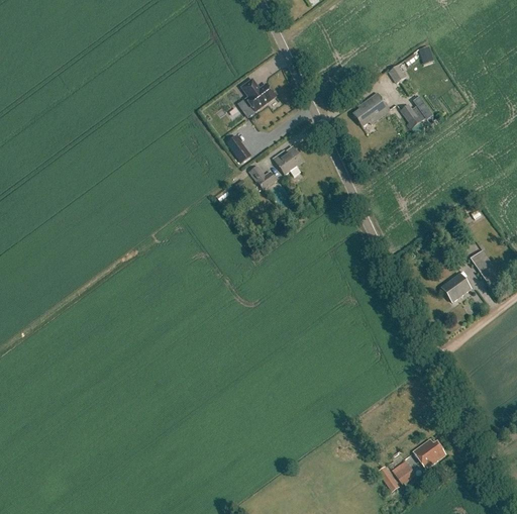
[(428,46),(419,49),(422,58),(431,55),(428,46)]
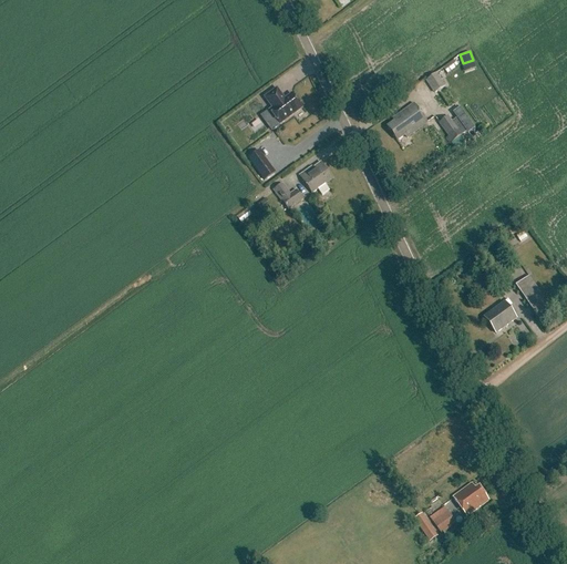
[(453,57),(443,64),(447,71),(457,63),(453,57)]
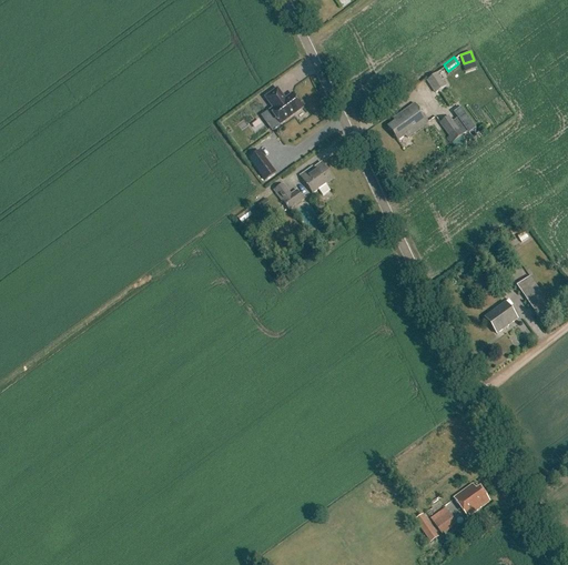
[(426,79),(435,91),(446,84),(437,71),(426,79)]
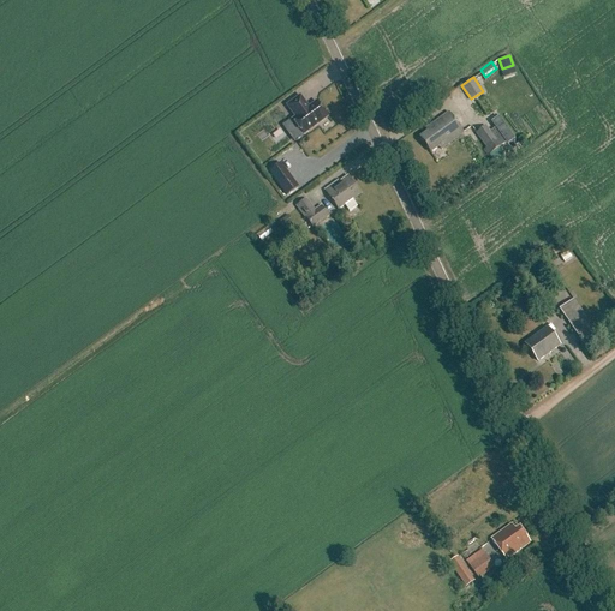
[(304,132),(328,114),(316,99),(309,105),(300,94),(287,103),(296,114),(292,117),(304,132)]
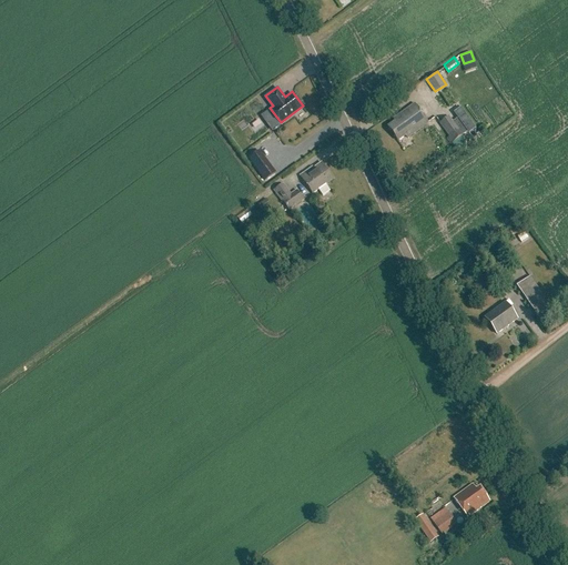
[(428,120),(415,102),(394,117),(395,119),(388,124),(398,139),(405,133),(407,135),(428,120)]
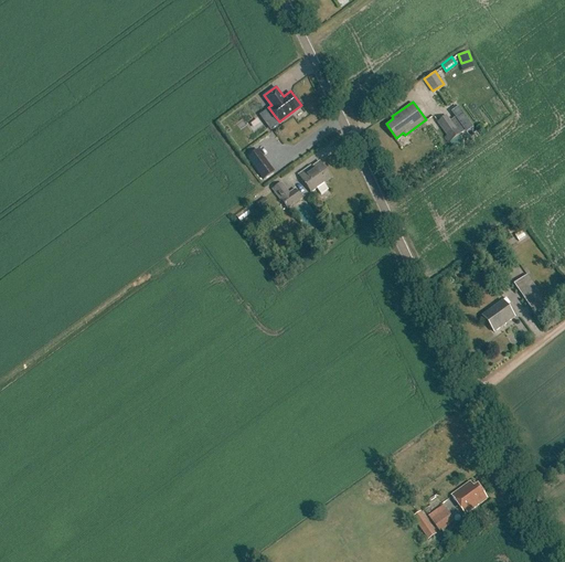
[(437,120),(451,139),(460,133),(447,114),(437,120)]
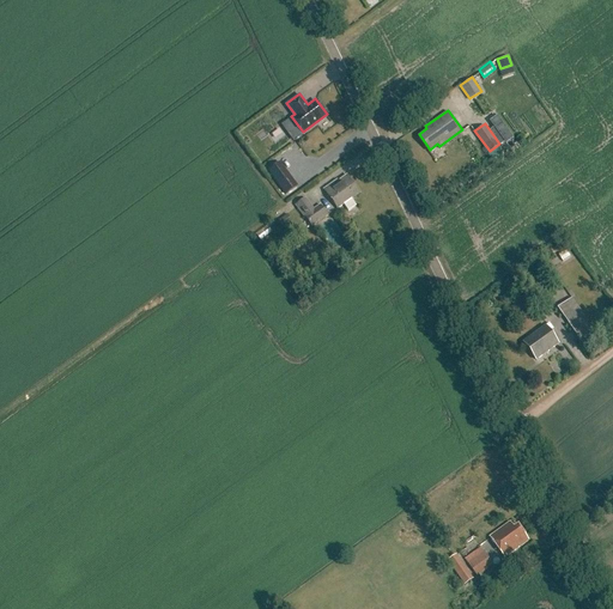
[(267,169),(274,178),(286,169),(280,159),(267,169)]
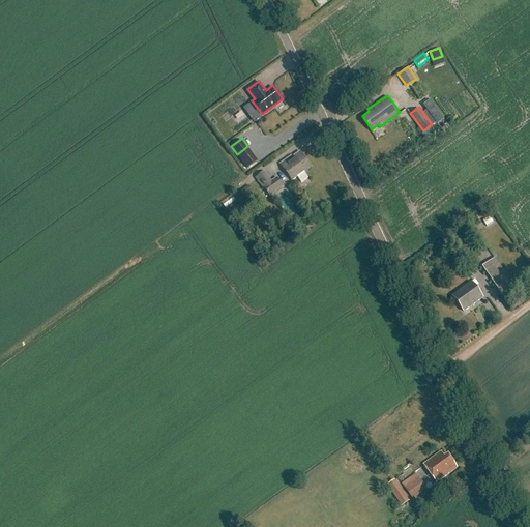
[(299,150),(294,154),(293,153),(281,162),(292,178),(298,174),(302,180),(307,175),(303,170),(311,165),(299,150)]
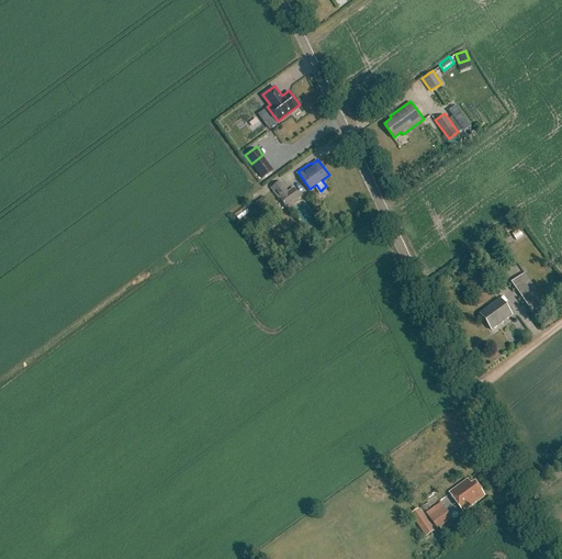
[(300,193),(293,185),(287,189),(279,179),(271,185),(284,204),(300,193)]
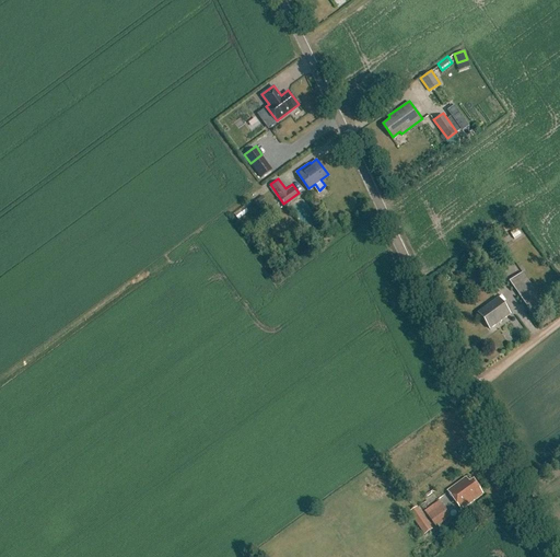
[(258,206),(267,199),(261,193),(253,199),(258,206)]
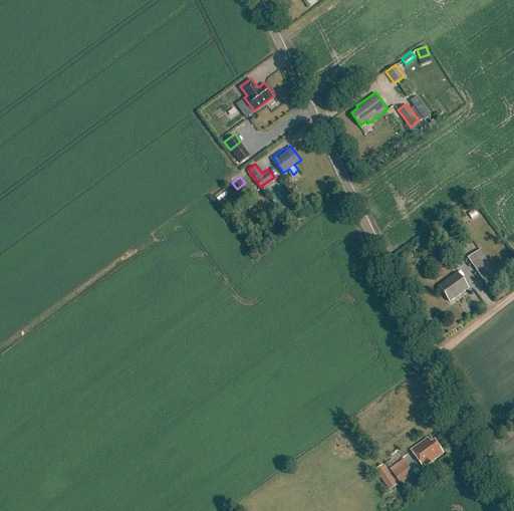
[(474,208),(468,212),(471,217),(477,213),(474,208)]
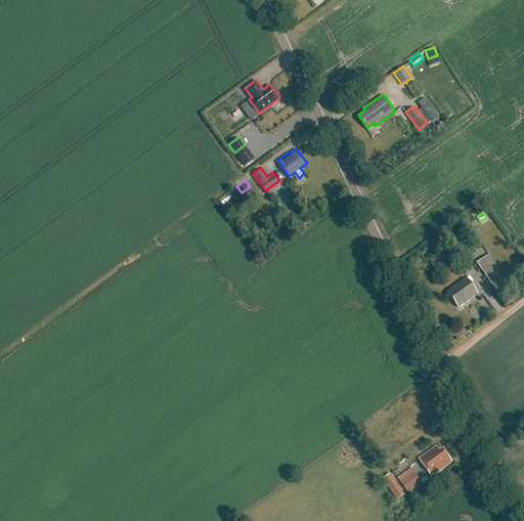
[(476,260),(496,291),(509,281),(489,252),(476,260)]
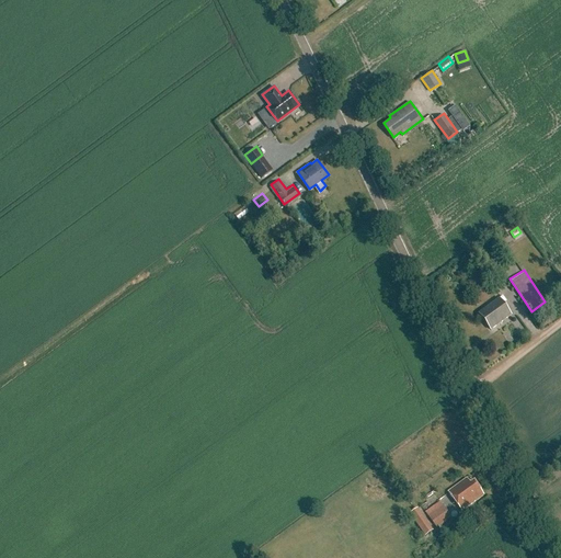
[(511,311),(499,296),(479,311),(491,327),(511,311)]
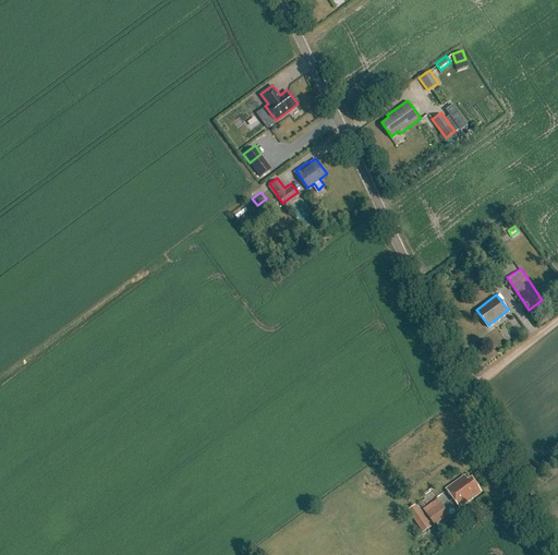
[(468,478),(463,472),(446,485),(459,505),(481,489),(471,475),(468,478)]
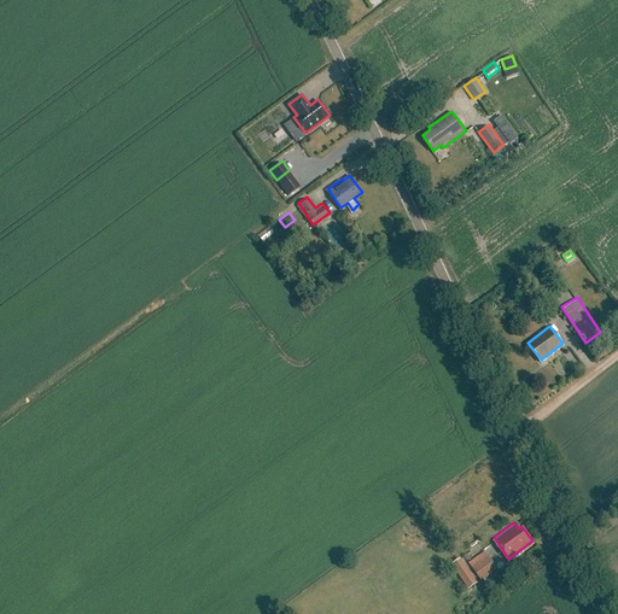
[(472,565),(481,578),(496,566),(487,554),(472,565)]
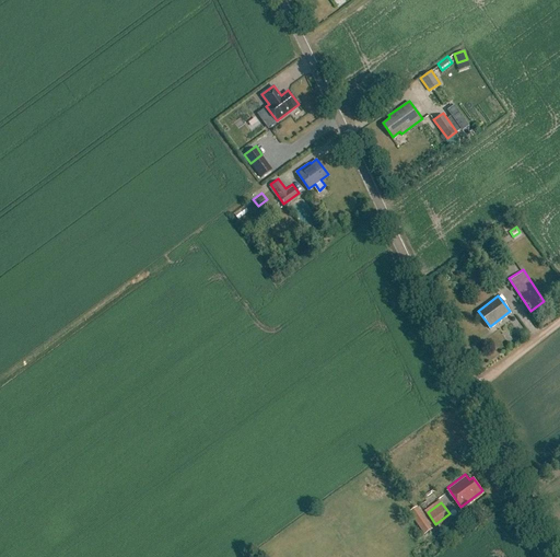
[(432,526),(416,505),(408,510),(423,533),(432,526)]
